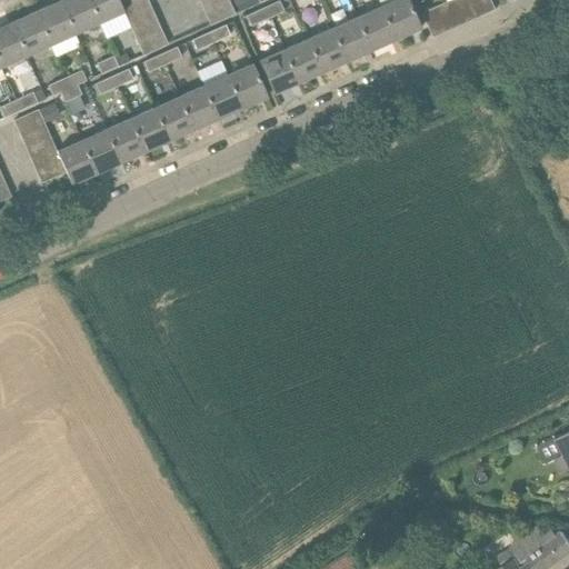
[(75,35),(99,23),(88,0),(61,0),(59,1),(75,35)]
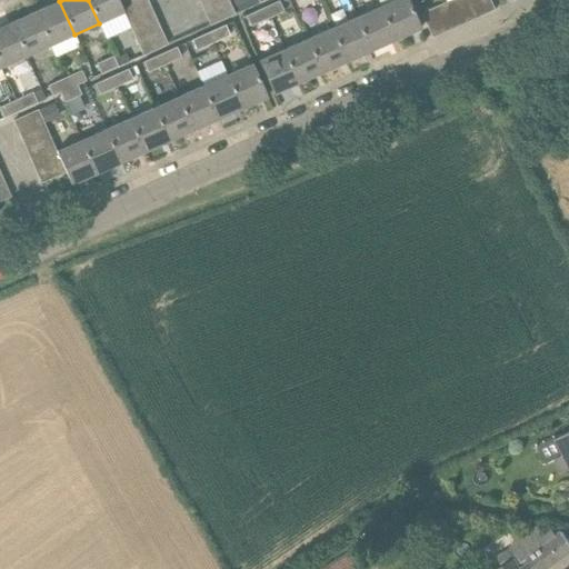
[(121,6),(118,0),(88,0),(99,23),(123,12),(121,6)]
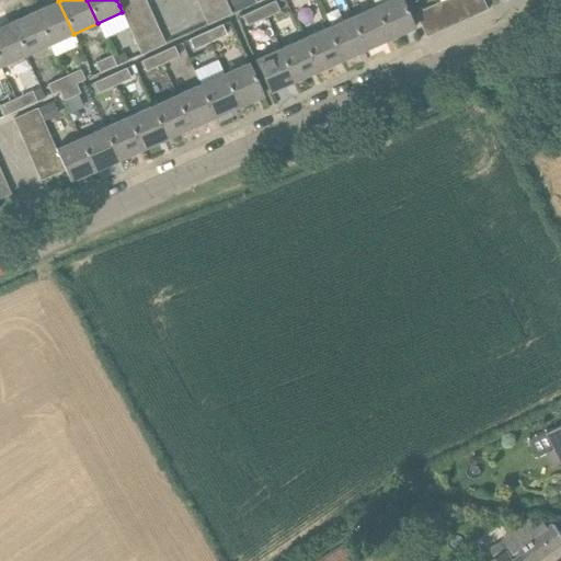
[(125,19),(148,8),(145,0),(132,0),(119,6),(125,19)]
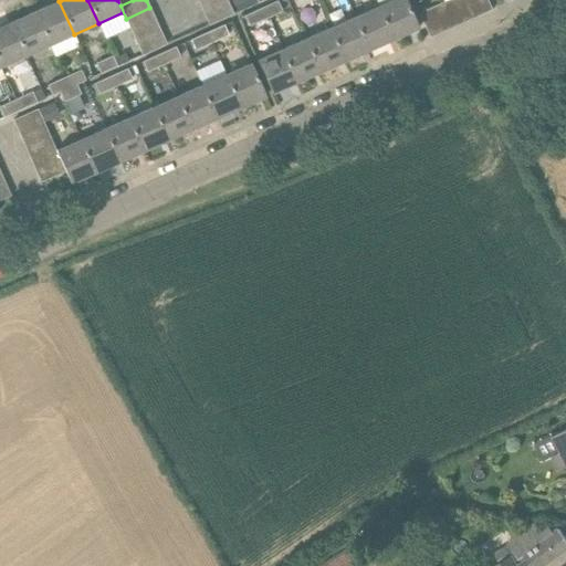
[(203,13),(228,2),(227,0),(199,0),(198,1),(203,13)]
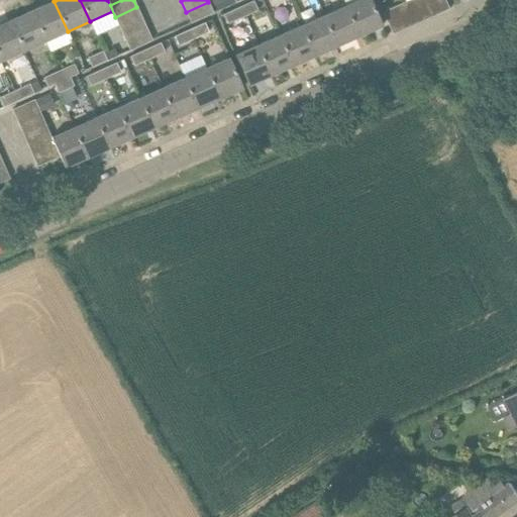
[(360,36),(383,26),(371,0),(358,0),(346,5),(360,36)]
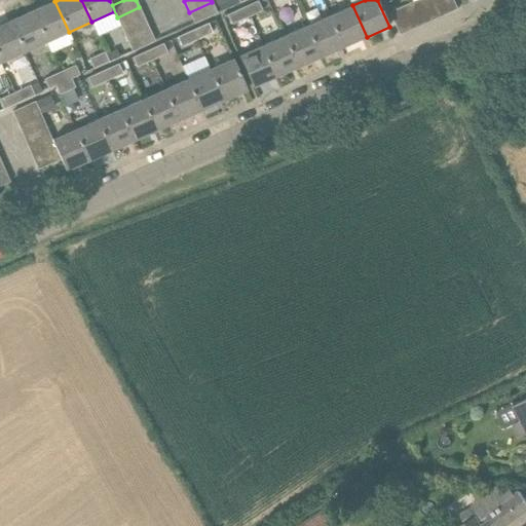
[(422,25),(434,20),(424,0),(417,0),(412,2),(422,25)]
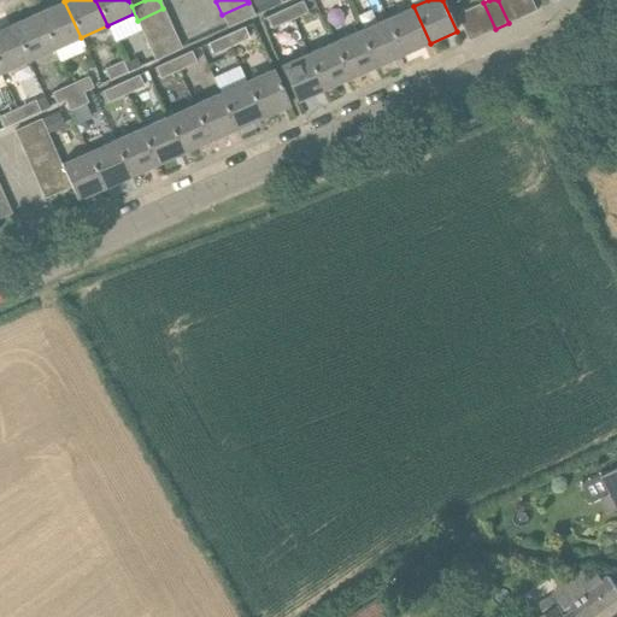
[(498,0),(509,23),(522,17),(515,0),(498,0)]
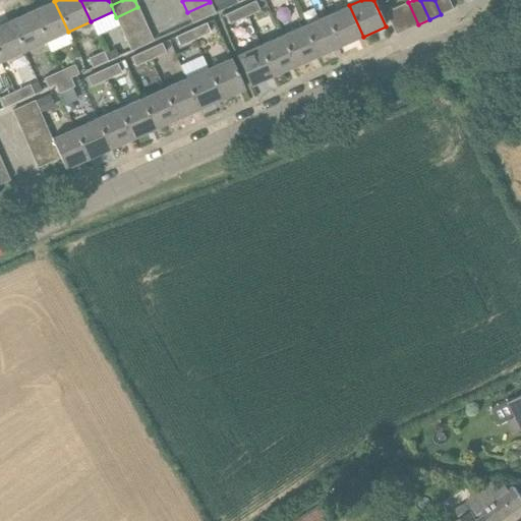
[(435,0),(441,14),(453,9),(448,0),(435,0)]
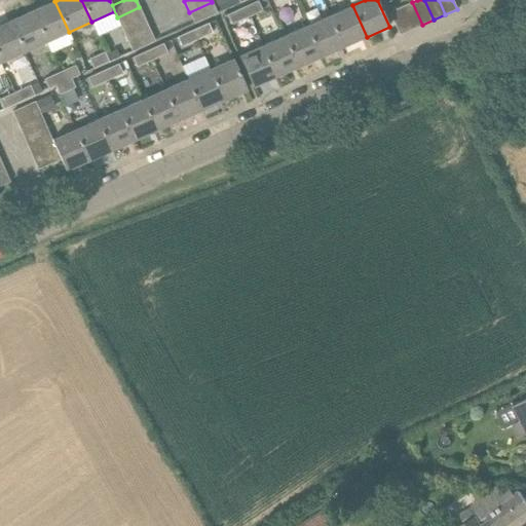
[(46,42),(69,32),(54,1),(32,11),(46,42)]
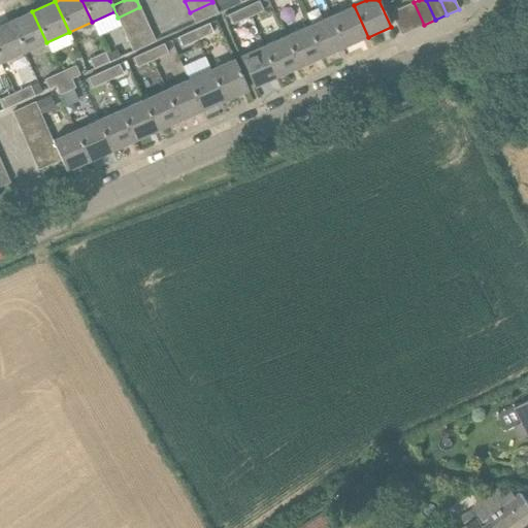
[(195,24),(218,13),(212,2),(190,12),(195,24)]
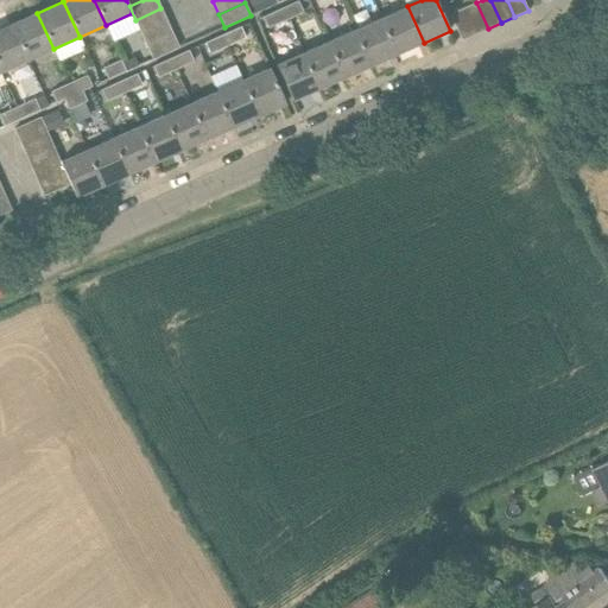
[(284,21),(303,13),(298,2),(279,11),(284,21)]
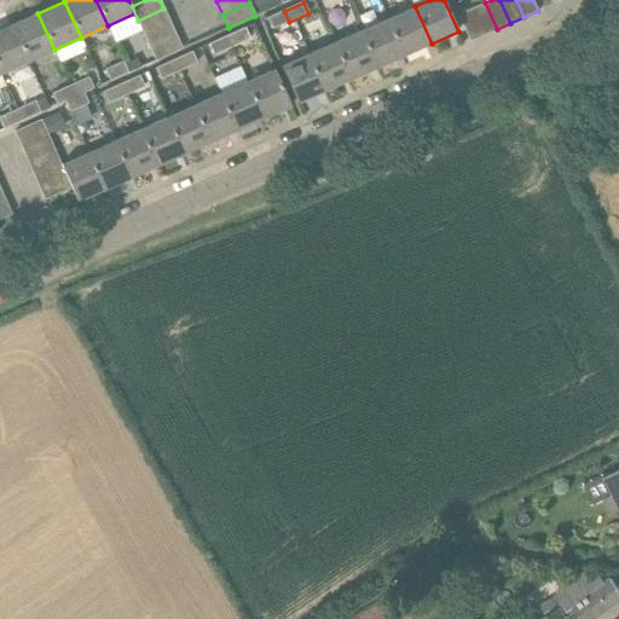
[(484,35),(497,29),(485,3),(472,9),(484,35)]
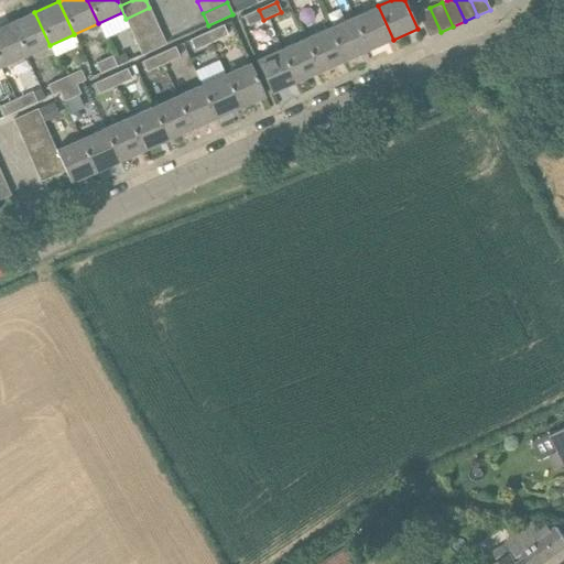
[(368,51),(393,40),(378,6),(354,17),(368,51)]
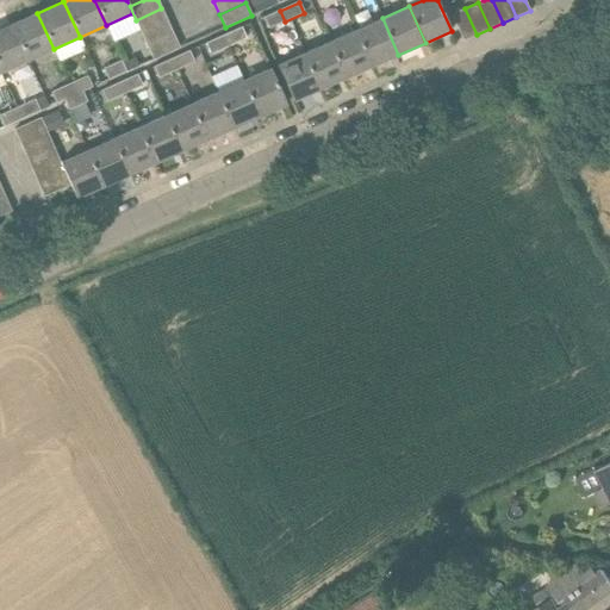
[(142,33),(167,22),(161,8),(136,20),(142,33)]
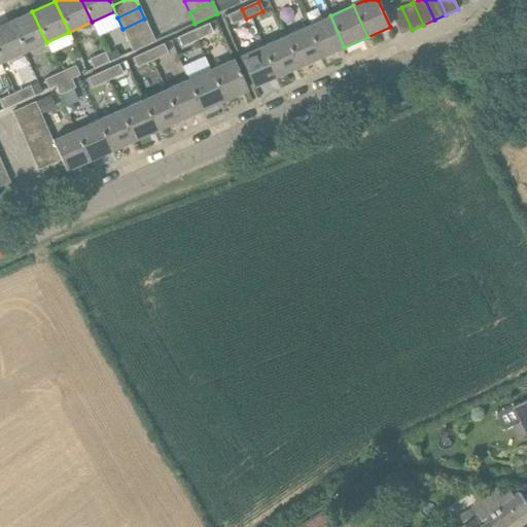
[(400,35),(412,30),(401,7),(390,12),(400,35)]
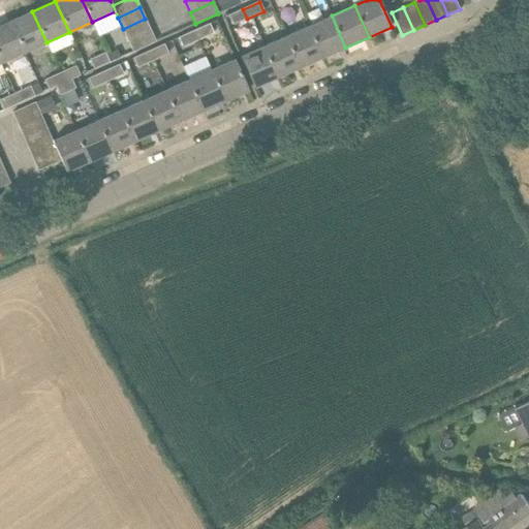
[(232,26),(247,19),(243,9),(228,17),(232,26)]
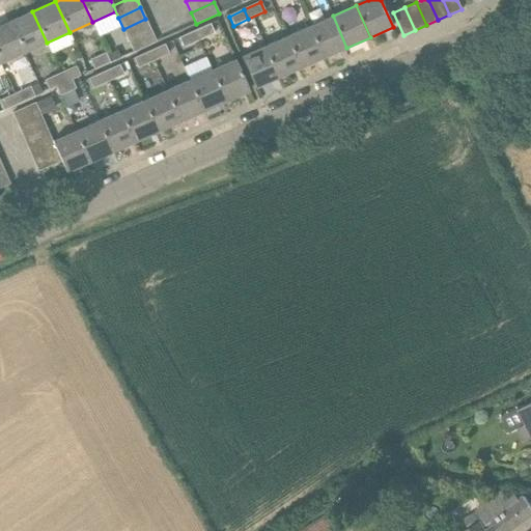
[(24,53),(47,43),(32,11),(9,22),(24,53)]
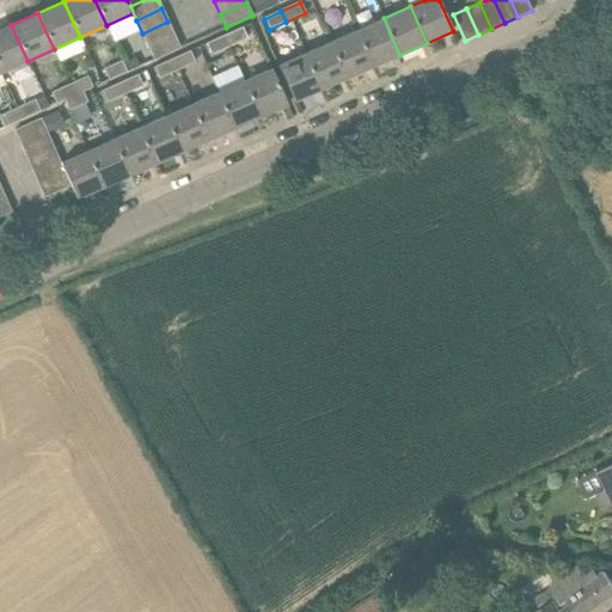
[(373,67),(399,55),(384,18),(357,30),(373,67)]
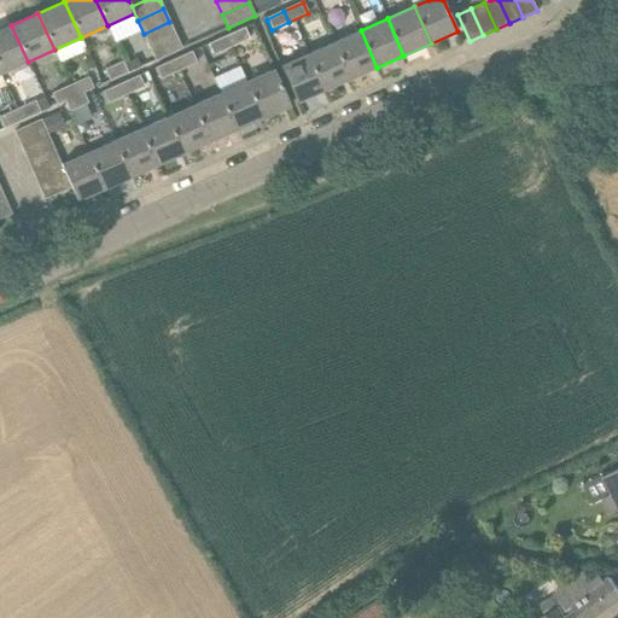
[(150,47),(175,35),(169,22),(144,34),(150,47)]
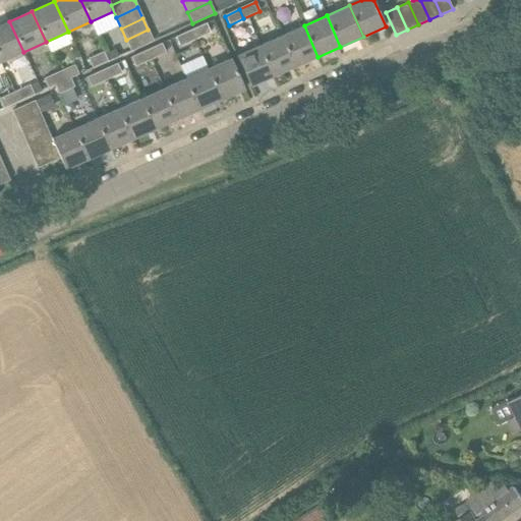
[(0,60),(0,62),(23,52),(9,21),(0,24),(0,60)]
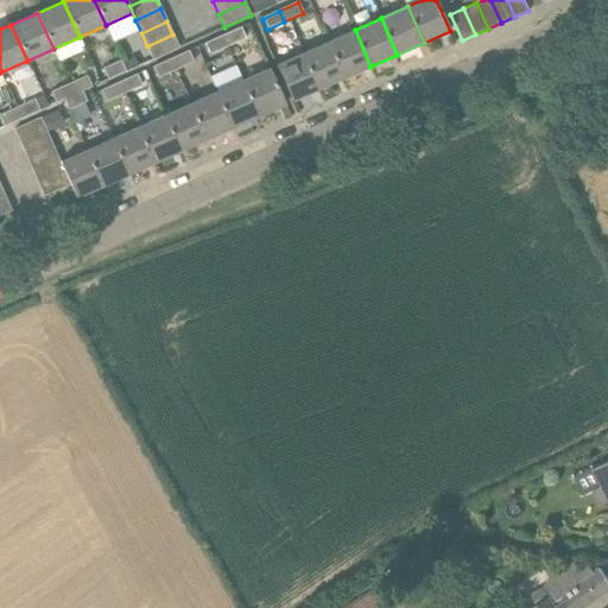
[(228,46),(246,39),(241,27),(223,36),(228,46)]
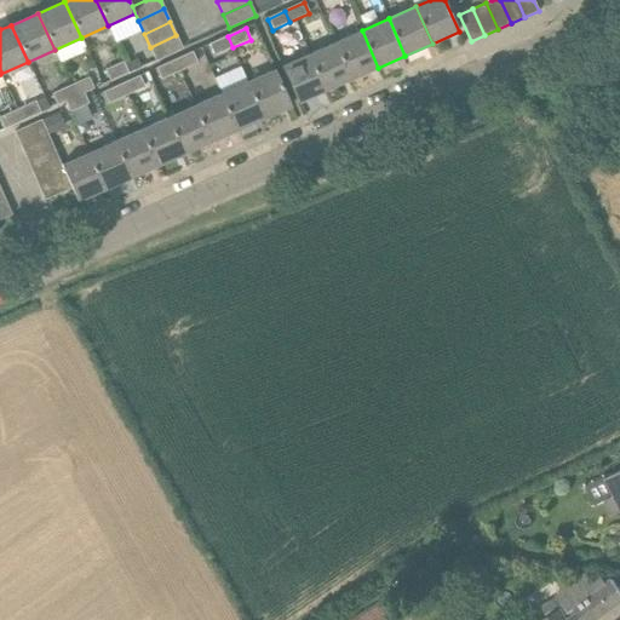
[(351,79),(378,68),(362,30),(336,42),(351,79)]
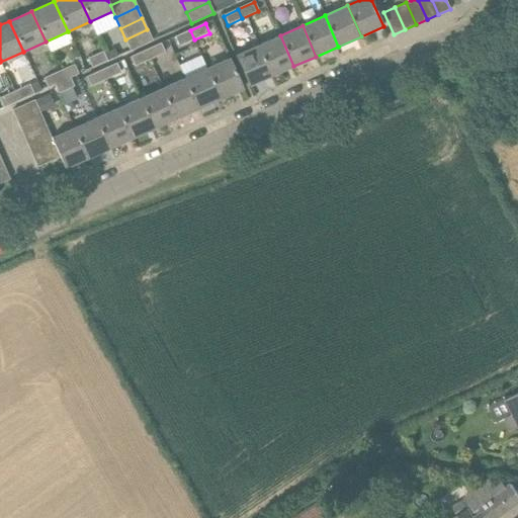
[(125,39),(131,51),(153,41),(147,29),(125,39)]
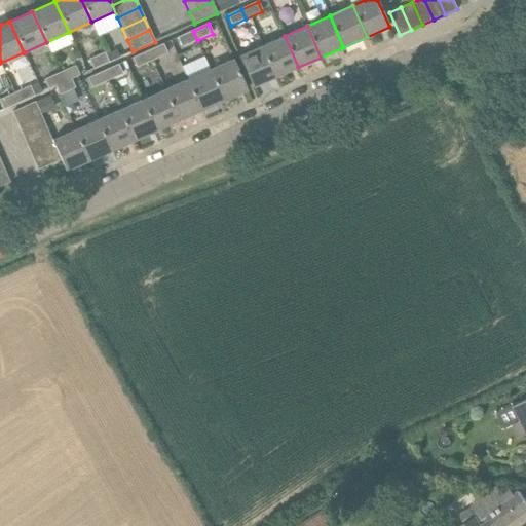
[(182,47),(197,40),(193,31),(178,38),(182,47)]
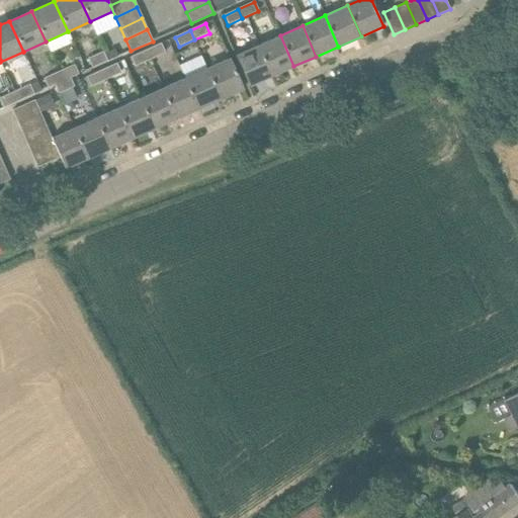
[(271,76),(293,66),(280,35),(257,46),(271,76)]
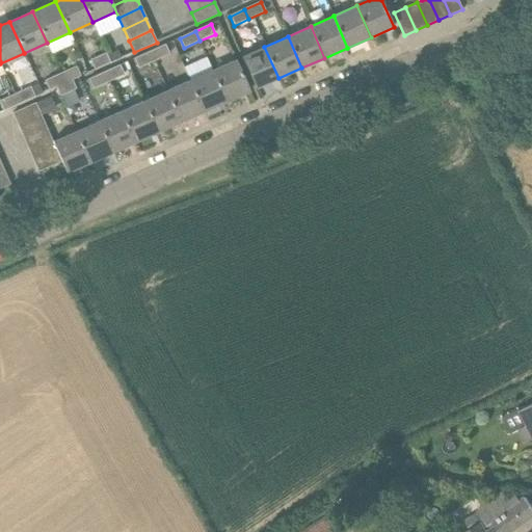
[(154,61),(169,54),(165,45),(150,52),(154,61)]
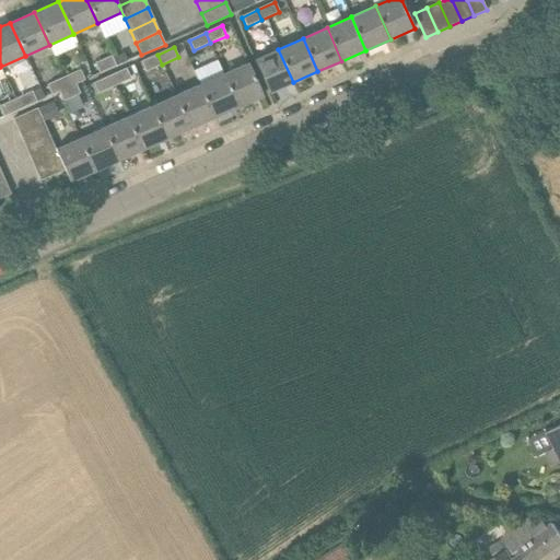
[(269,93),(293,82),(278,49),(254,60),(269,93)]
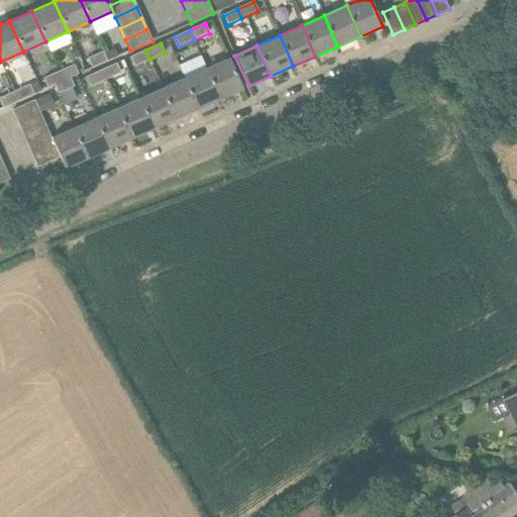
[(134,67),(149,60),(145,50),(130,57),(134,67)]
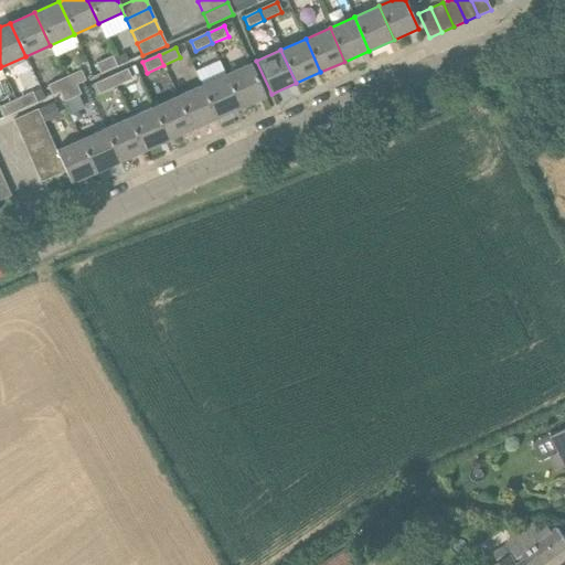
[(100,74),(118,66),(114,56),(95,64),(100,74)]
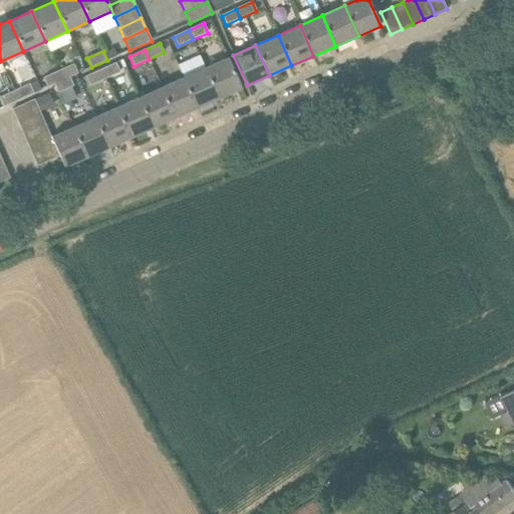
[(242,88),(240,84),(228,57),(206,67),(220,98),(242,88)]
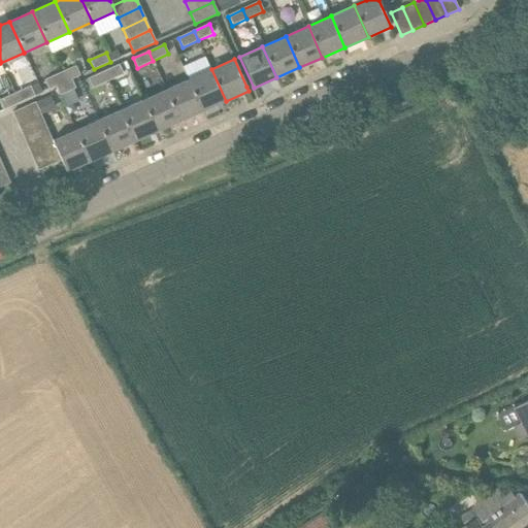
[(107,81),(123,74),(119,64),(103,71),(107,81)]
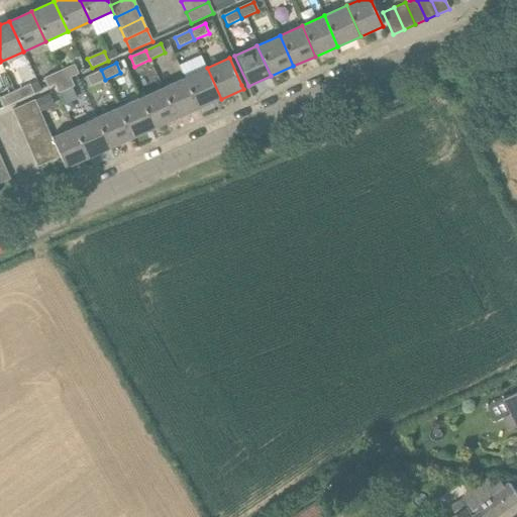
[(70,78),(78,74),(74,65),(59,72),(63,81),(70,78)]
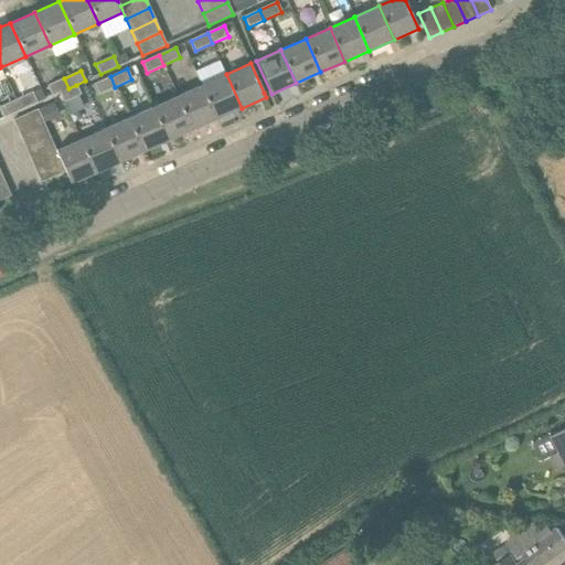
[(217,118),(242,108),(226,74),(202,85),(217,118)]
